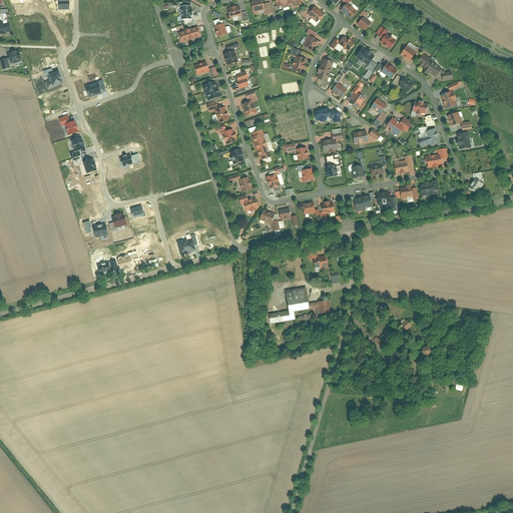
[(68,0),(57,0),(58,1),(59,1),(59,10),(69,10),(69,1),(68,1),(68,0)]
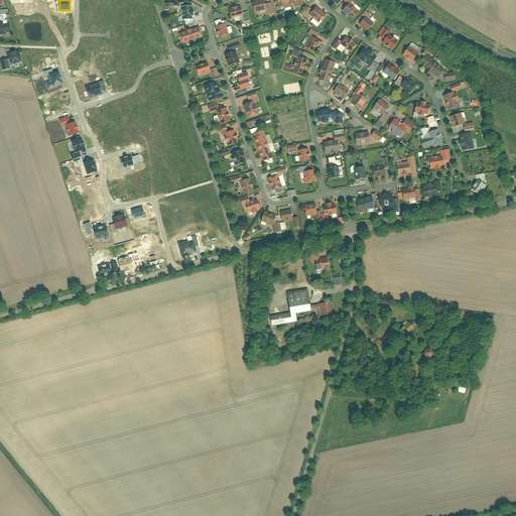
[(257,0),(253,1),(256,13),(267,10),(265,4),(264,0),(257,0)]
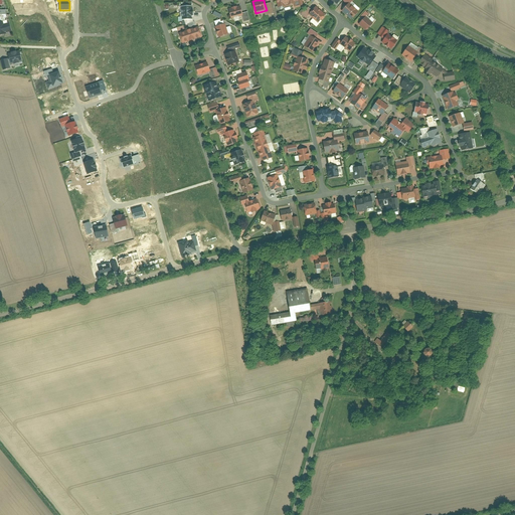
[(273,2),(265,4),(267,10),(269,15),(276,13),(273,2)]
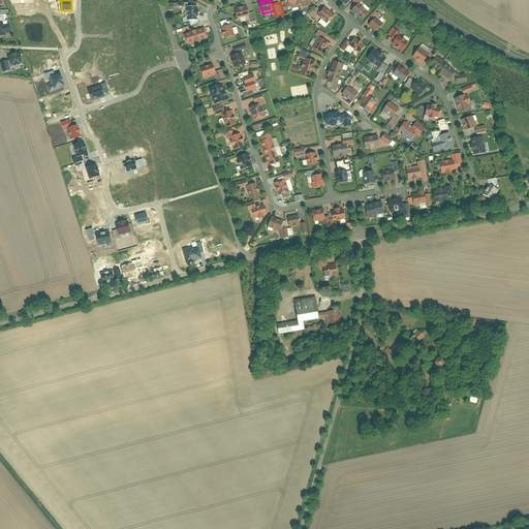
[(151,3),(141,6),(146,21),(155,18),(151,3)]
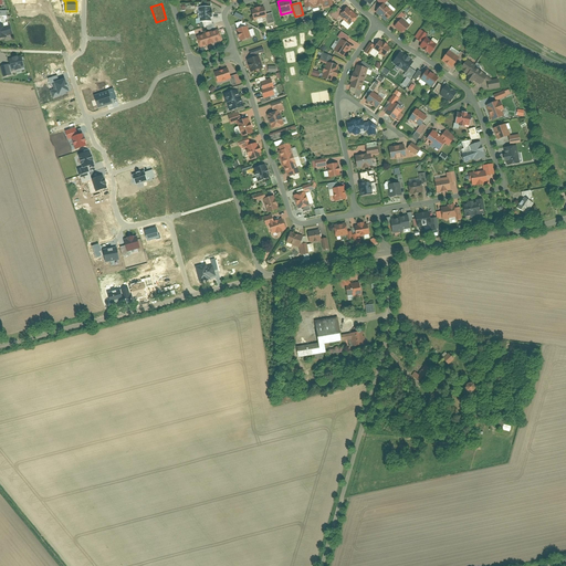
[(377,13),(387,21),(396,11),(385,3),(383,6),(377,13)]
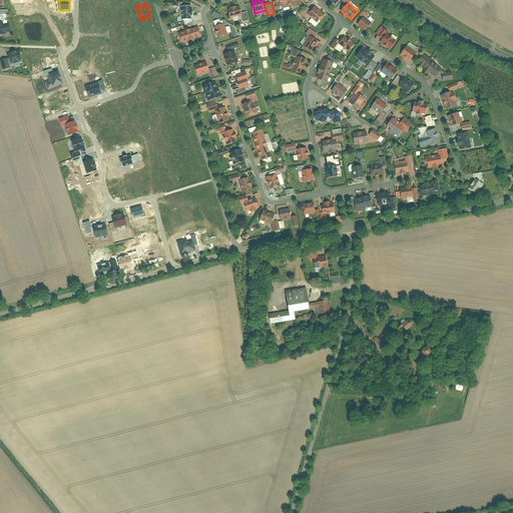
[(239,5),(228,8),(231,18),(242,15),(241,13),(239,5)]
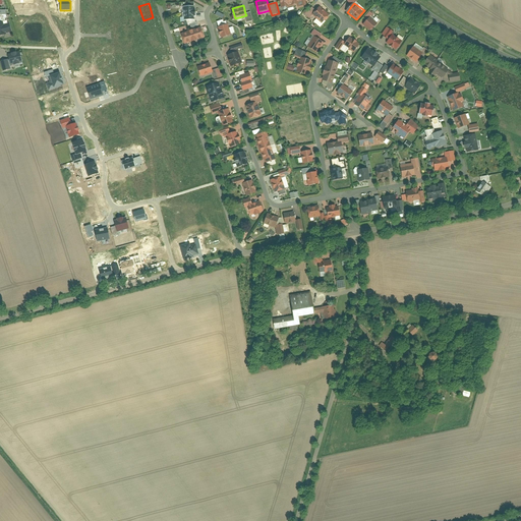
[(313,14),(316,10),(311,6),(304,13),(310,18),(313,14)]
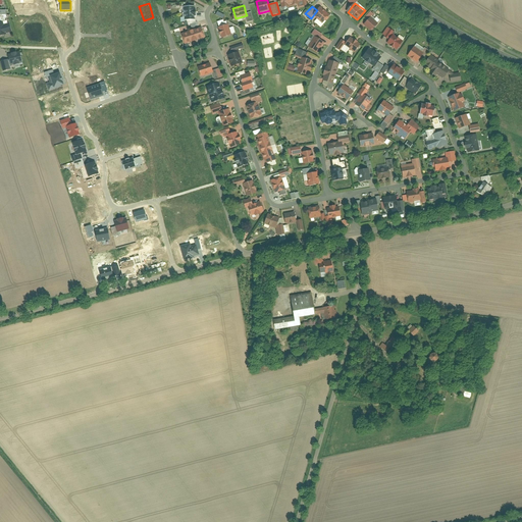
[(323,23),(331,14),(321,6),(317,10),(314,14),(323,23)]
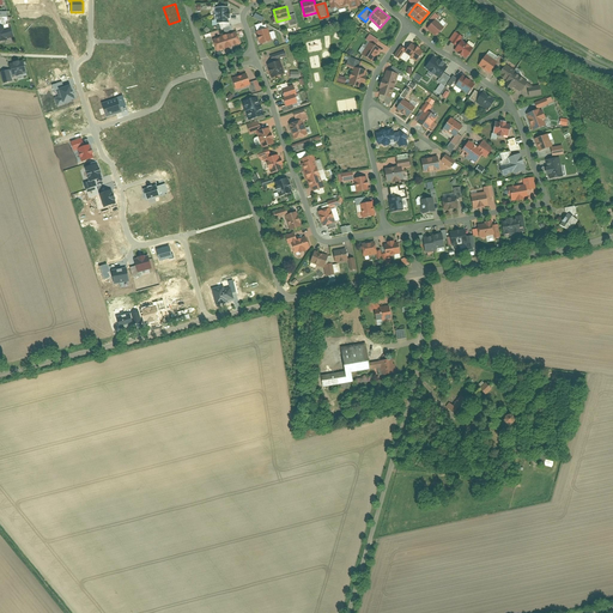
[(429,22),(432,24),(436,19),(439,16),(436,12),(429,22)]
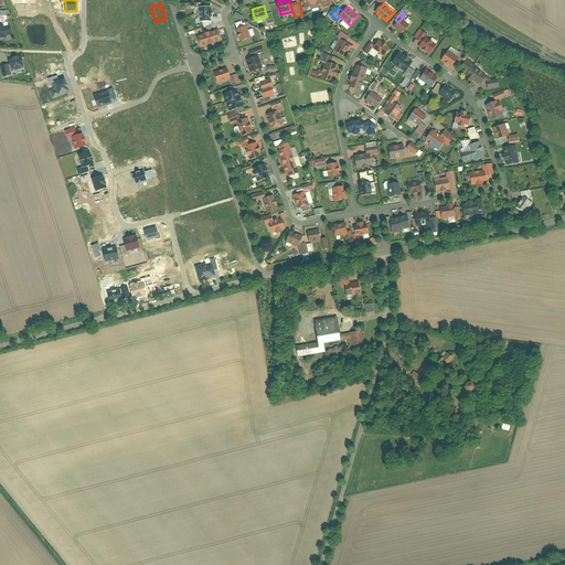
[(394,28),(403,34),(411,24),(402,18),(398,22),(394,28)]
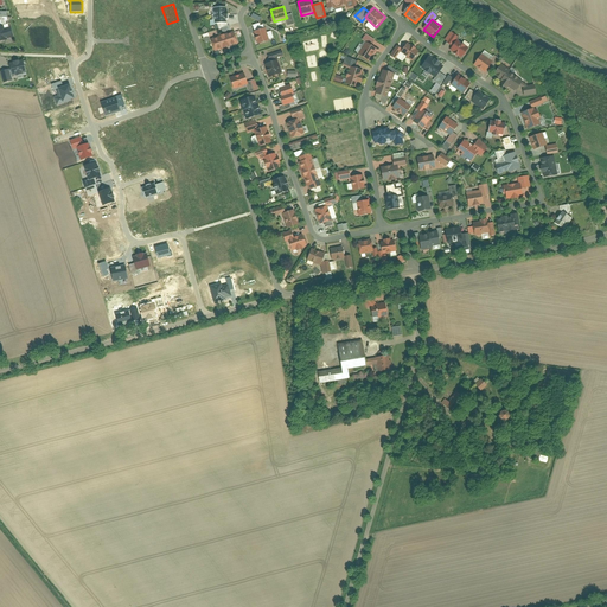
[(181,27),(170,31),(174,46),(186,43),(181,27)]
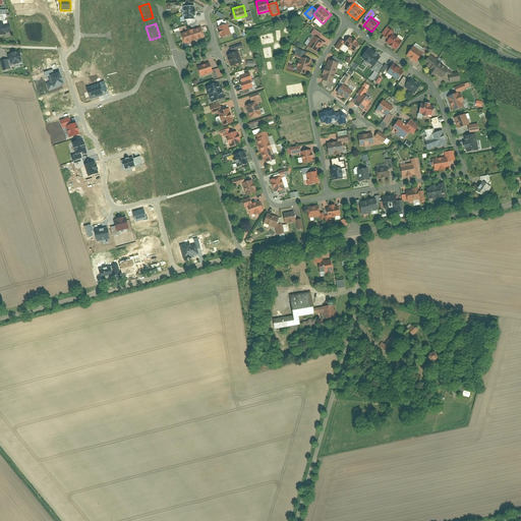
[(219,26),(223,38),(233,35),(229,23),(219,26)]
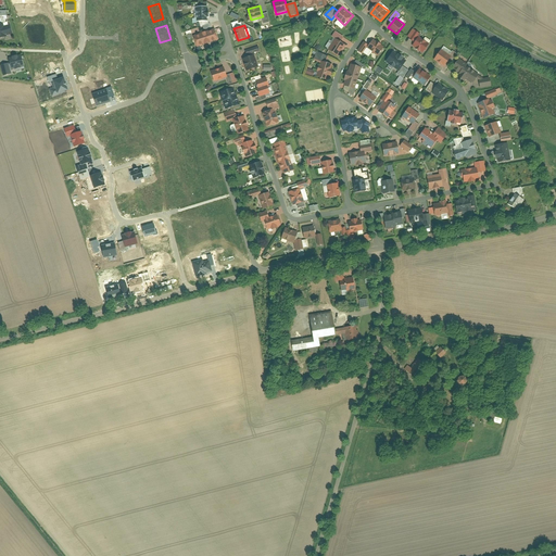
[(408,38),(416,42),(419,37),(421,34),(414,28),(408,38)]
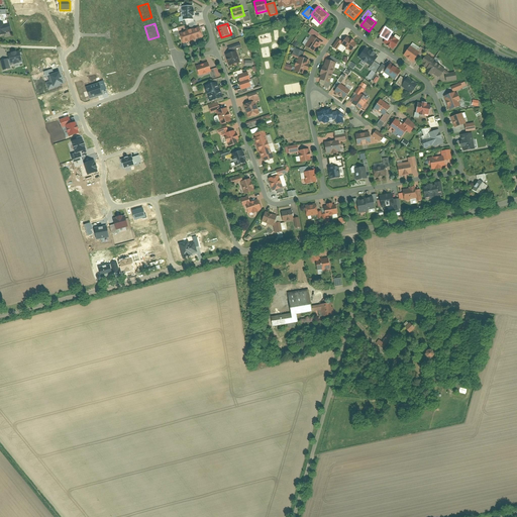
[(199,27),(190,30),(193,41),(202,38),(199,27)]
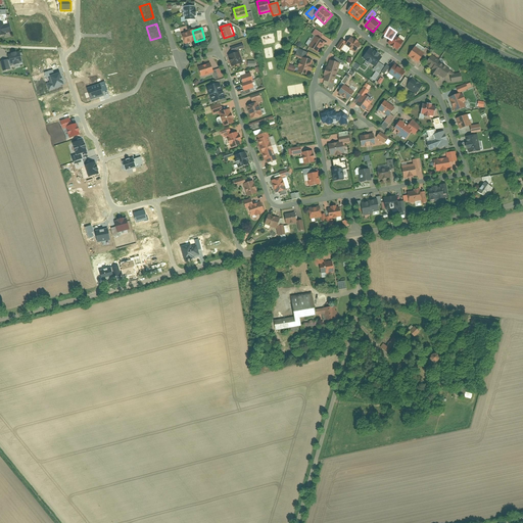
[(316,36),(321,40),(325,34),(316,29),(313,34),(316,36)]
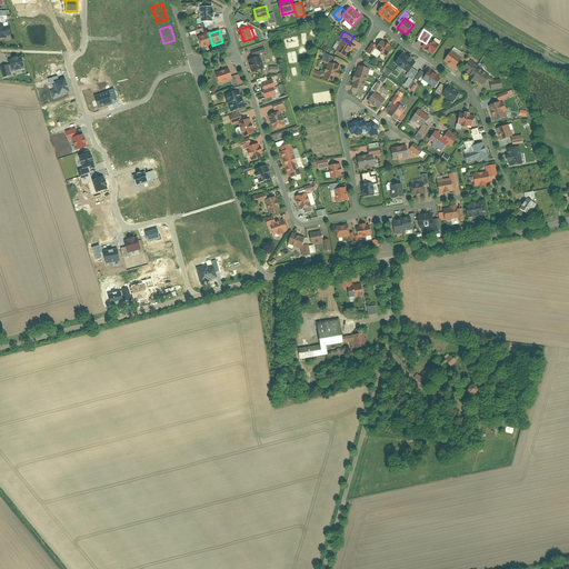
[(203,48),(212,46),(209,33),(199,37),(203,48)]
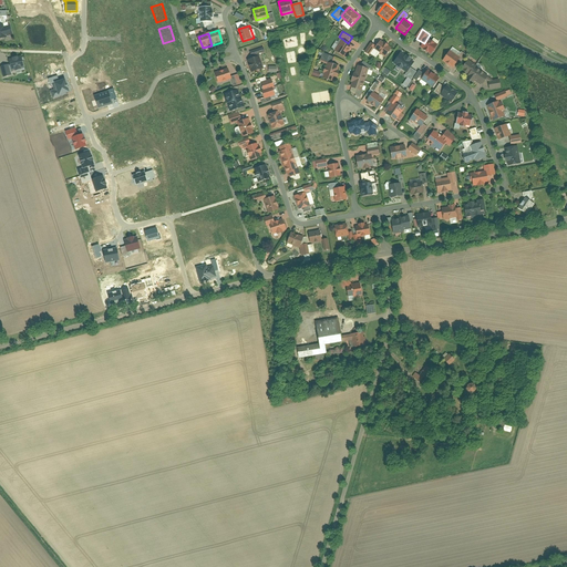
[(422,48),(432,54),(439,44),(428,38),(424,43),(422,48)]
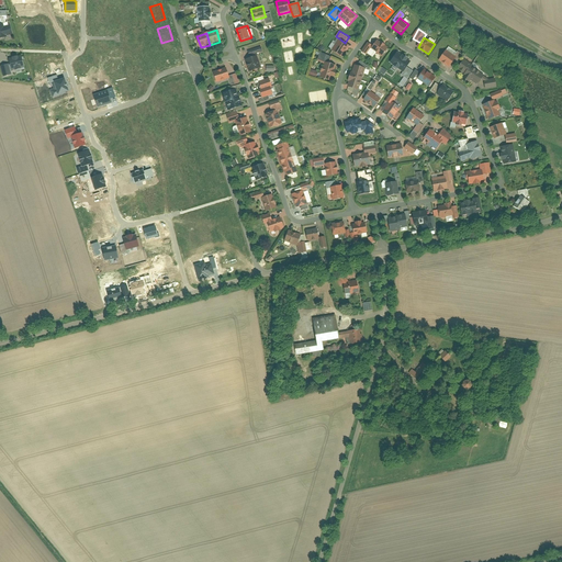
[(333,51),(343,57),(350,45),(345,43),(339,38),(333,51)]
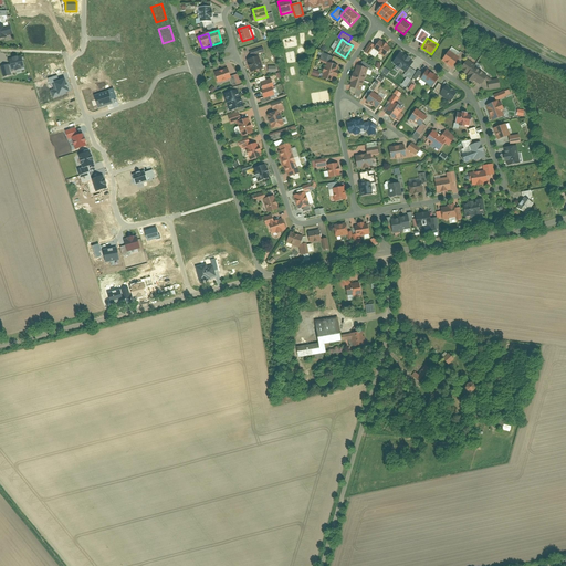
[(374,50),(386,58),(392,48),(380,40),(376,46),(374,50)]
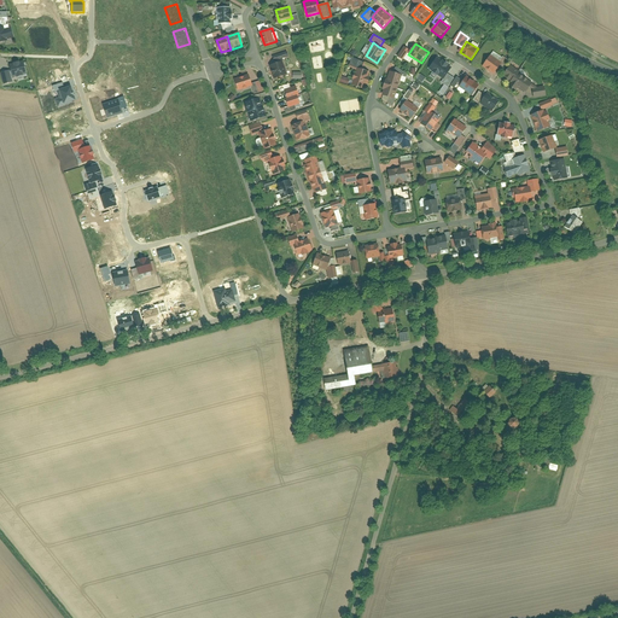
[(408,54),(410,51),(404,46),(398,56),(404,59),(408,54)]
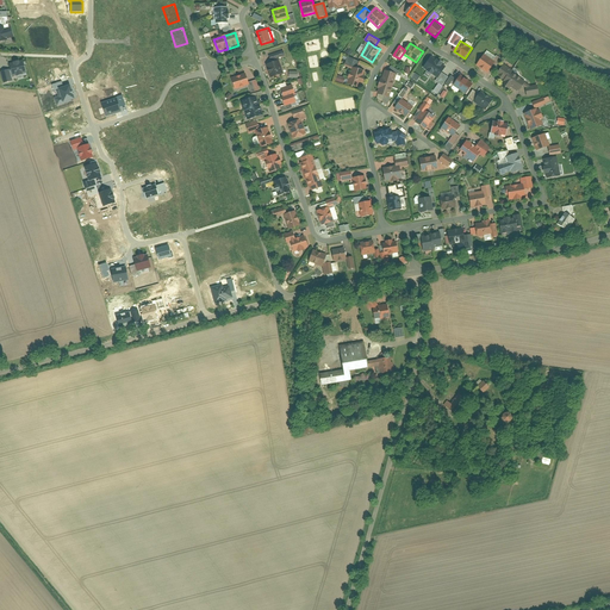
[(271,56),(273,62),(280,60),(287,57),(285,50),(271,56)]
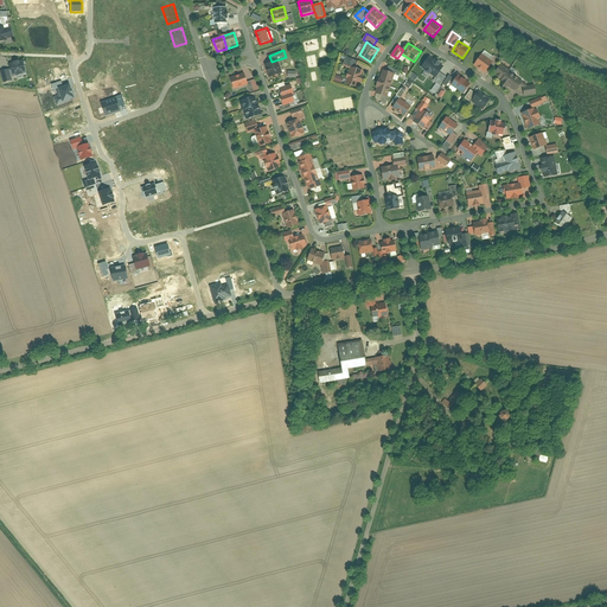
[(190,52),(178,56),(183,71),(195,68),(190,52)]
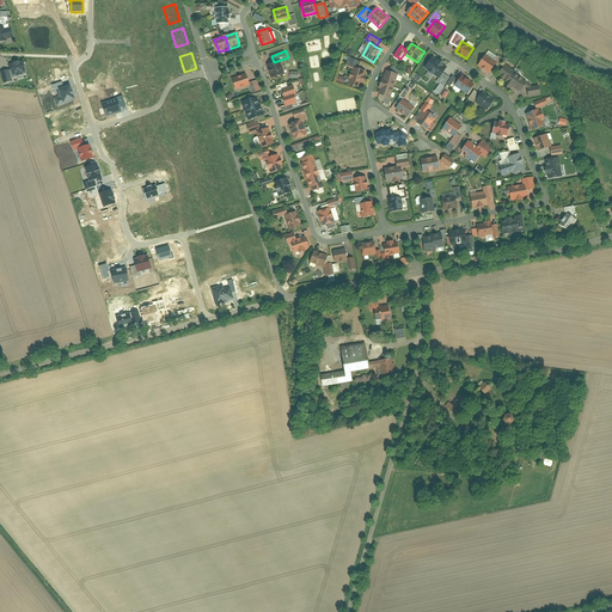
[(479,66),(490,74),(496,66),(499,62),(487,55),(479,66)]
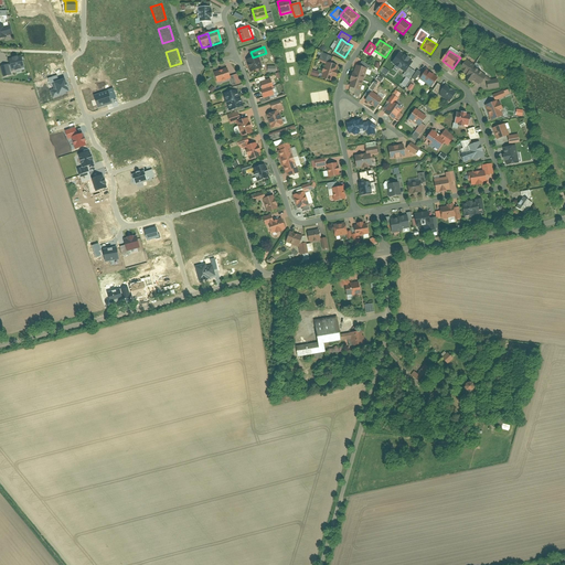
[(393,63),(406,72),(409,66),(414,61),(400,52),(393,63)]
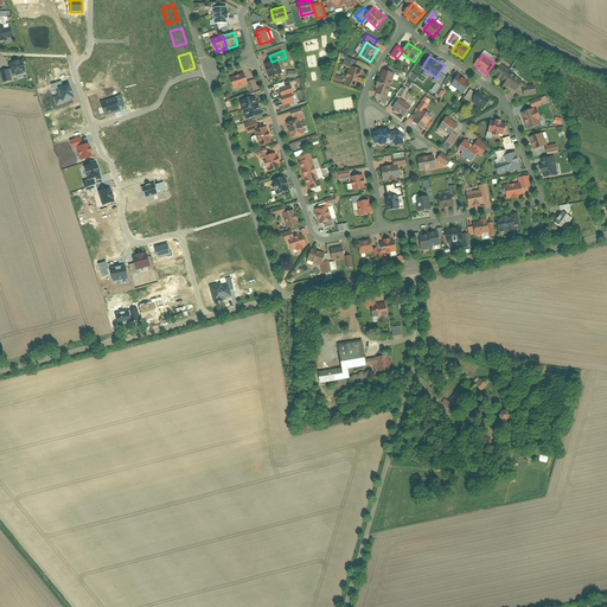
[(494,62),(492,65),(496,68),(502,58),(498,56),(494,62)]
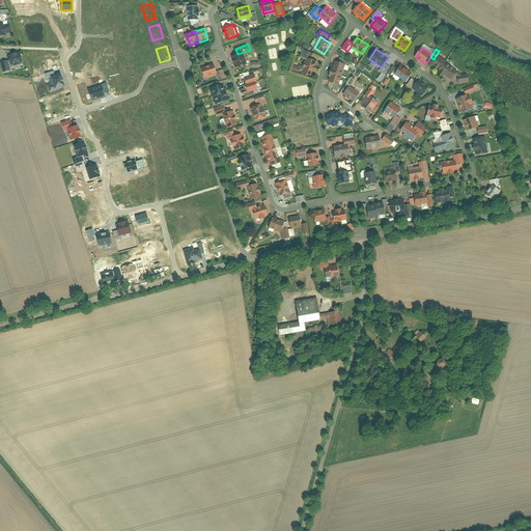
[(308,58),(311,59),(313,53),(303,50),(301,56),(308,58)]
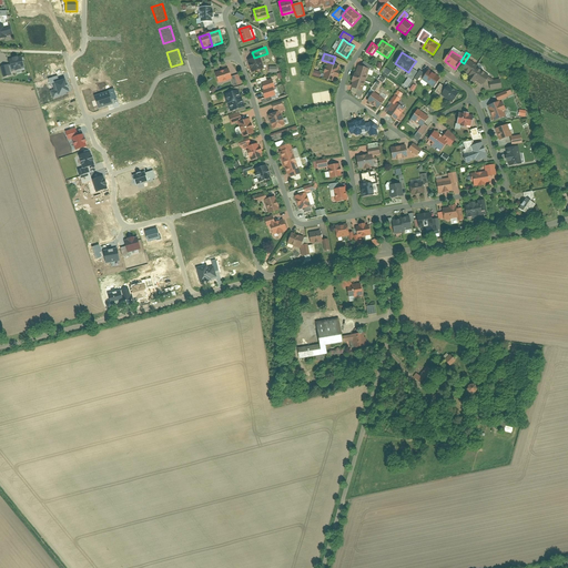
[(22,56),(10,59),(13,72),(26,69),(22,56)]
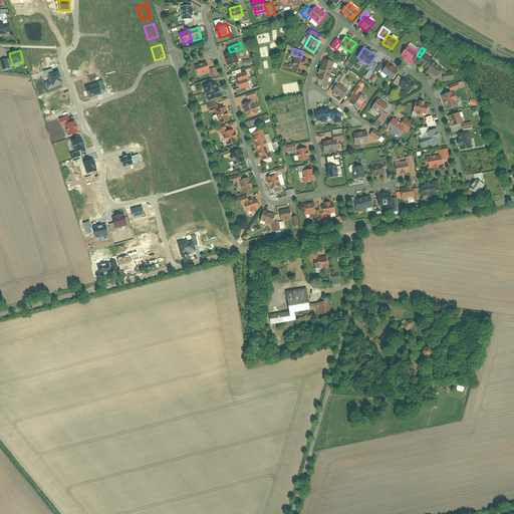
[(225,54),(229,65),(240,62),(236,50),(230,52),(225,54)]
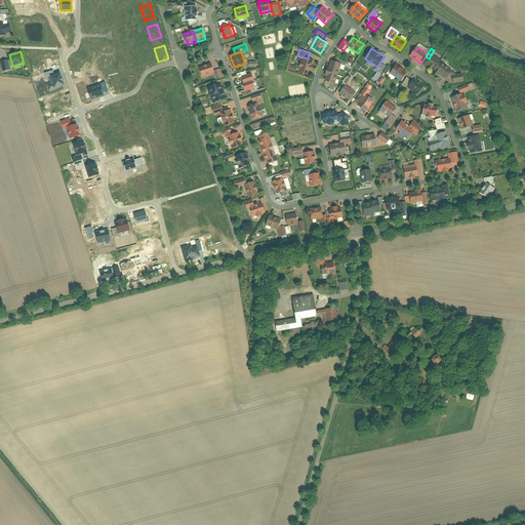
[(429,64),(436,69),(440,62),(442,58),(435,54),(429,64)]
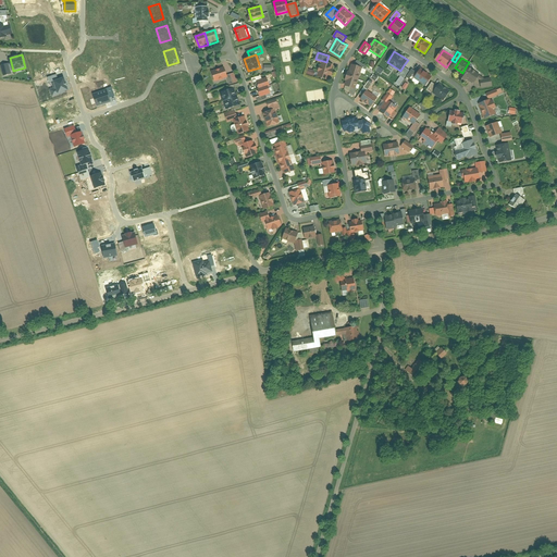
[(318,76),(329,81),(334,64),(326,62),(323,61),(318,76)]
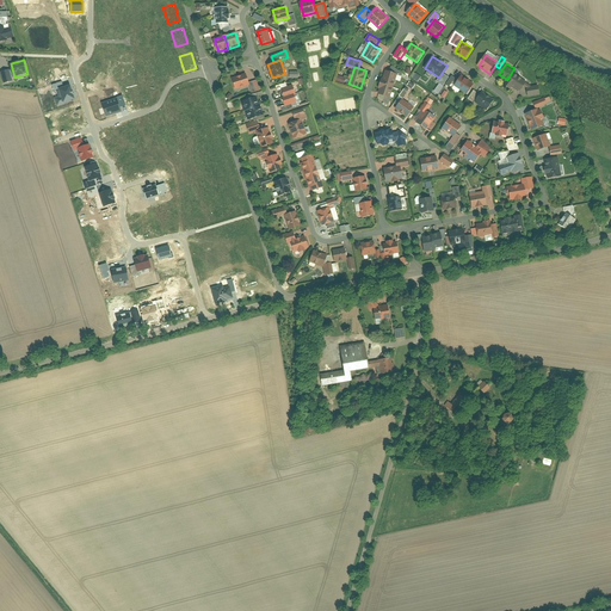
[(13,81),(11,71),(2,73),(5,84),(13,81)]
